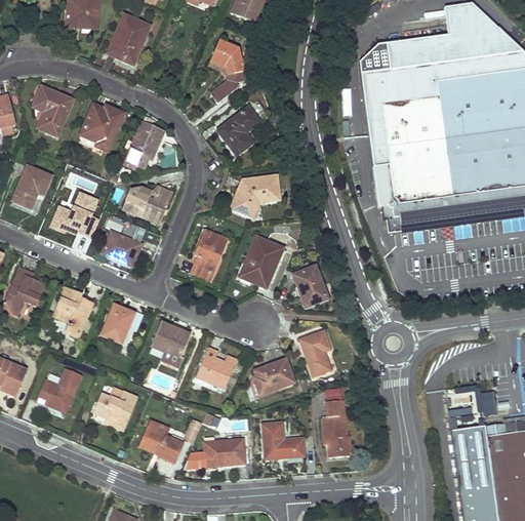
[(68,0),(66,23),(77,24),(77,21),(97,22),(97,0),(68,0)]
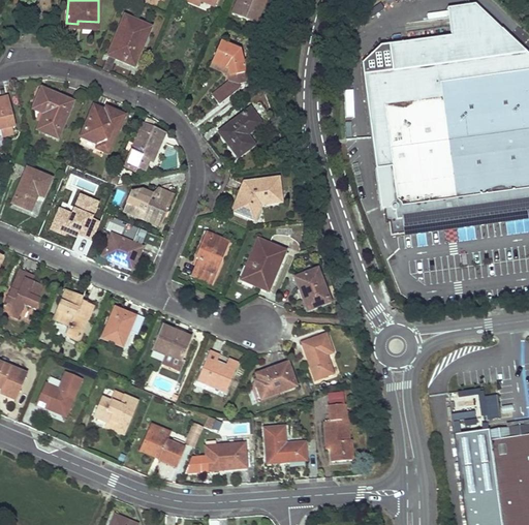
[(237,0),(234,8),(256,19),(263,0),(237,0)]
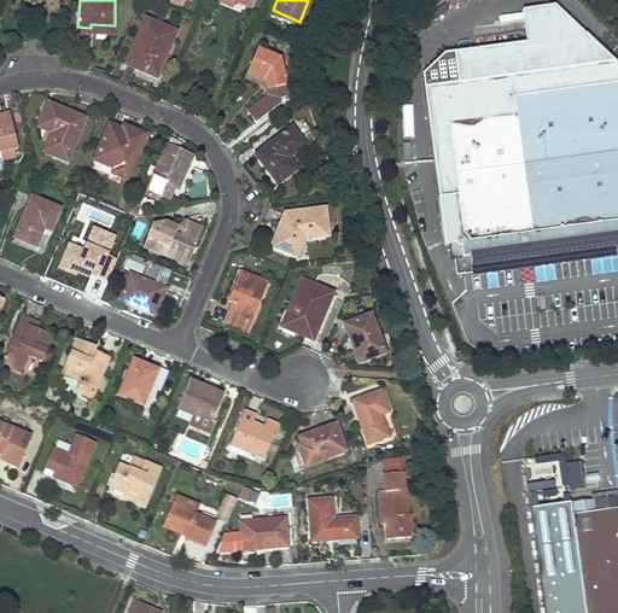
[(458,255),(460,270),(506,264),(503,250),(538,245),(540,255),(549,256),(564,256),(578,254),(594,251),(607,247),(617,244),(614,234),(617,233),(617,62),(554,3),(522,6),(526,39),(444,51),(423,71),(447,241),(450,240),(453,256),(458,255)]
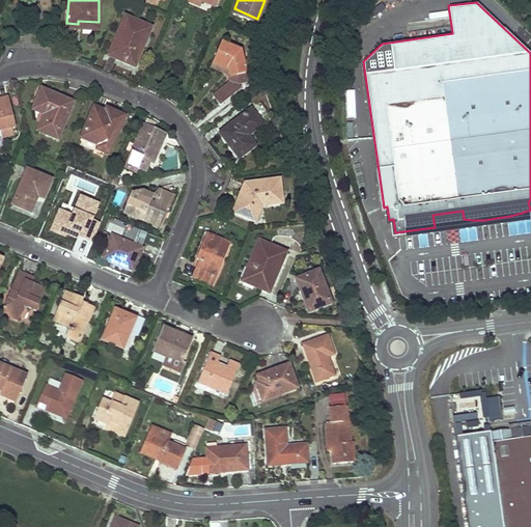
[(150,24),(126,14),(109,51),(118,55),(123,57),(126,53),(136,57),(150,24)]
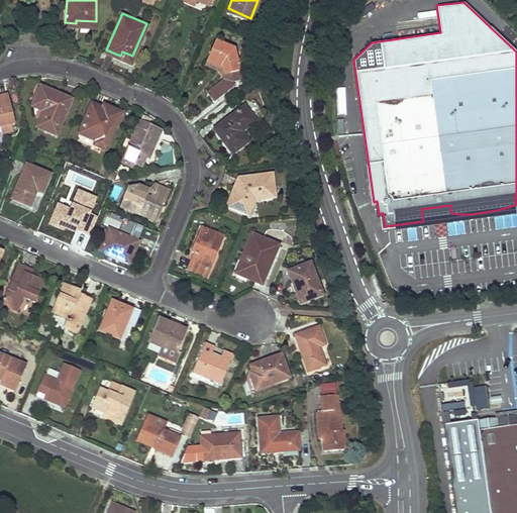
[(224,75),(207,88),(211,94),(214,97),(234,82),(234,79),(242,76),(233,45),(215,37),(206,58),(220,63),(221,69),(224,75)]
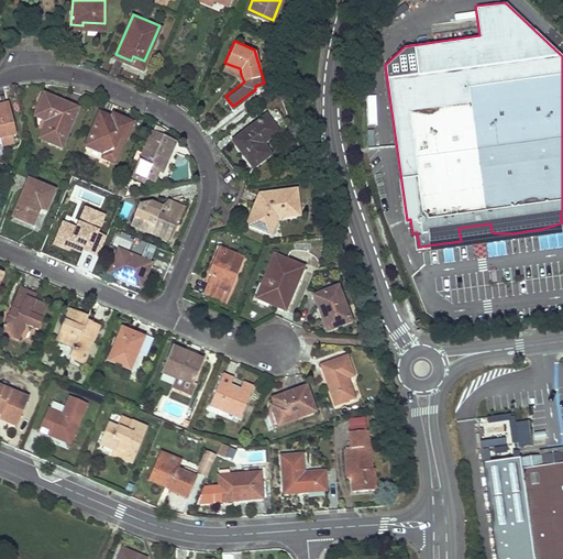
[(133,56),(131,61),(143,66),(144,61),(133,56)]
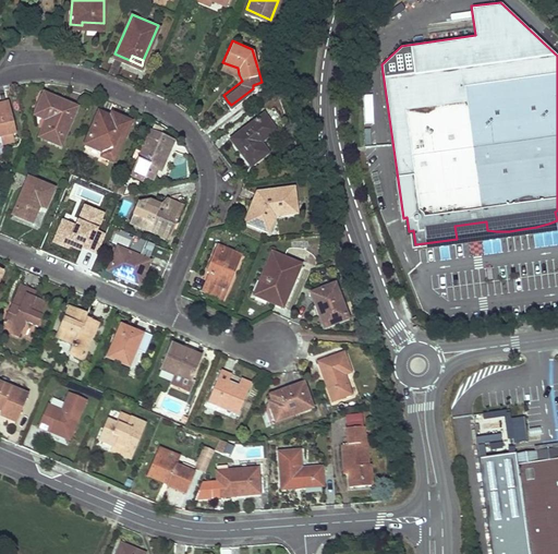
[(238,68),(222,62),(221,67),(239,74),(238,68)]
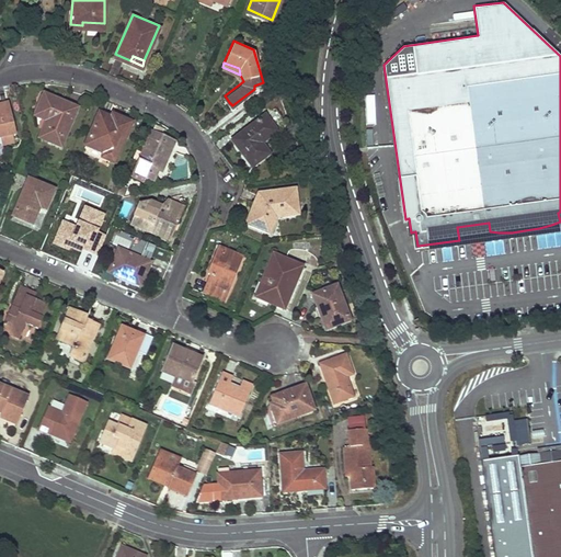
[(55,94),(45,90),(37,108),(49,113),(41,133),(61,143),(78,103),(55,94)]
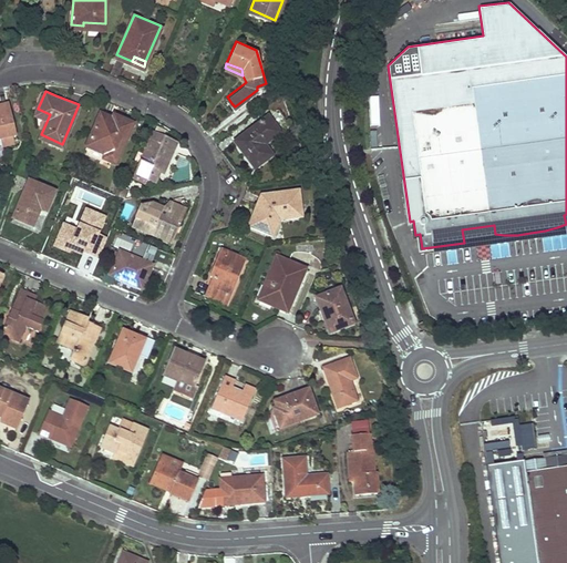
[(12,132),(16,131),(8,99),(0,100),(0,135),(1,142),(14,140),(12,132)]
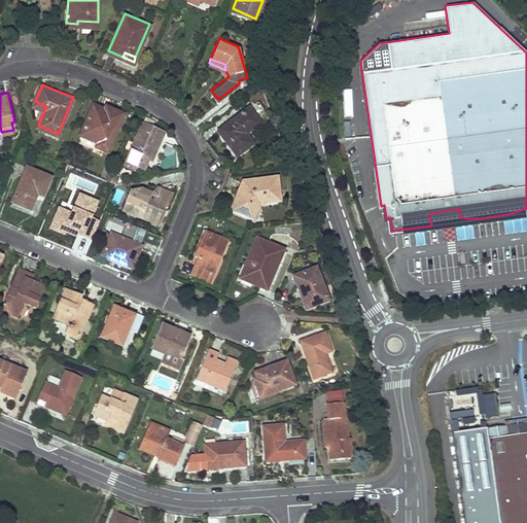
[(104,107),(94,103),(80,133),(98,140),(97,143),(108,148),(123,112),(112,107),(106,104),(104,107)]
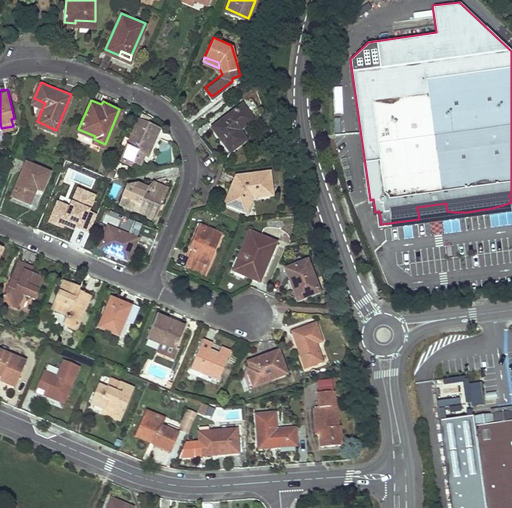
[(241,102),(212,124),(222,138),(230,148),(245,136),(238,126),(252,116),(241,102)]
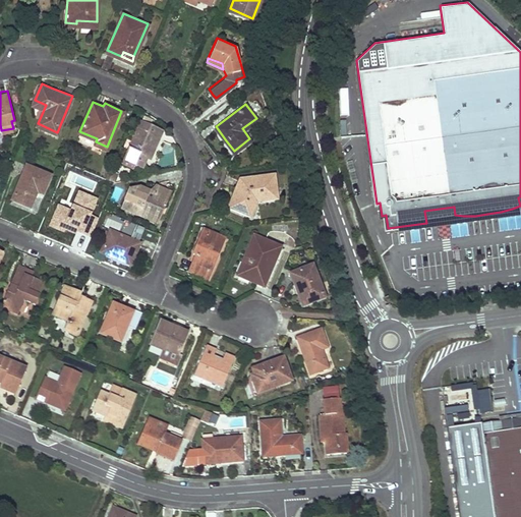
[(150,123),(141,119),(123,160),(132,164),(135,160),(143,163),(148,154),(150,150),(153,152),(163,128),(150,123)]
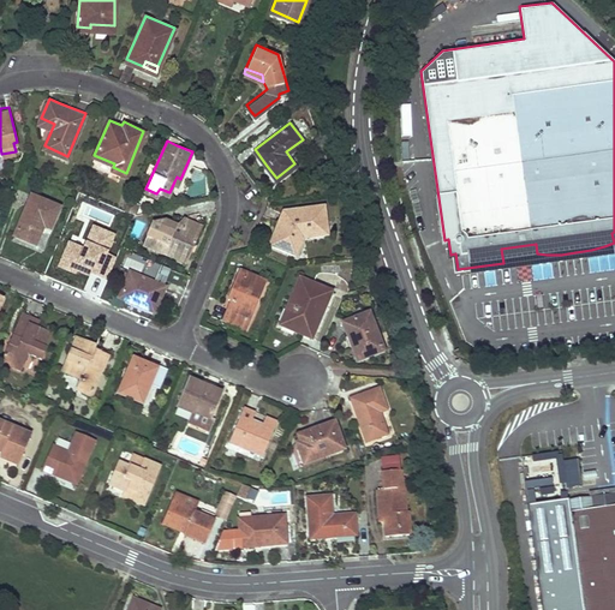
[(31,192),(15,232),(28,237),(35,240),(43,221),(49,225),(59,203),(31,192)]
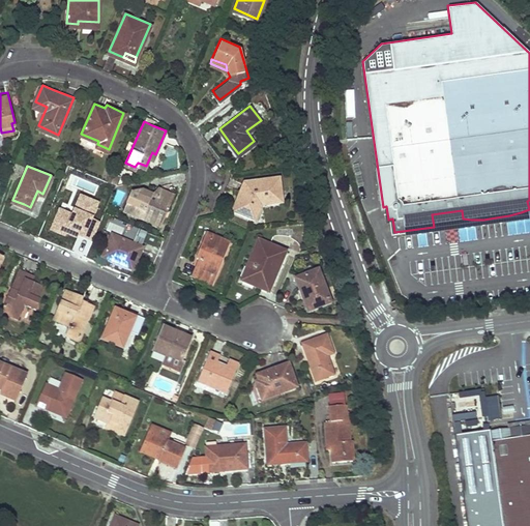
[(237,196),(232,206),(252,215),(259,201),(282,198),(278,175),(244,178),(237,196)]
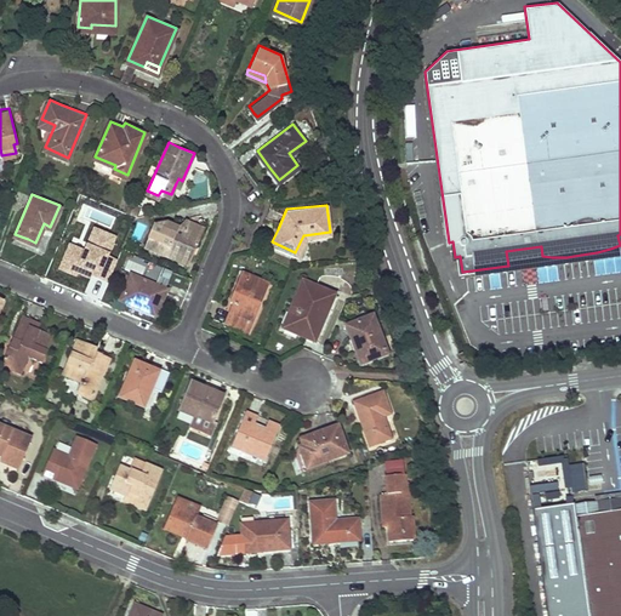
[(153,221),(144,241),(167,252),(169,247),(191,256),(194,247),(201,229),(193,226),(194,222),(187,218),(183,226),(166,218),(164,226),(153,221)]
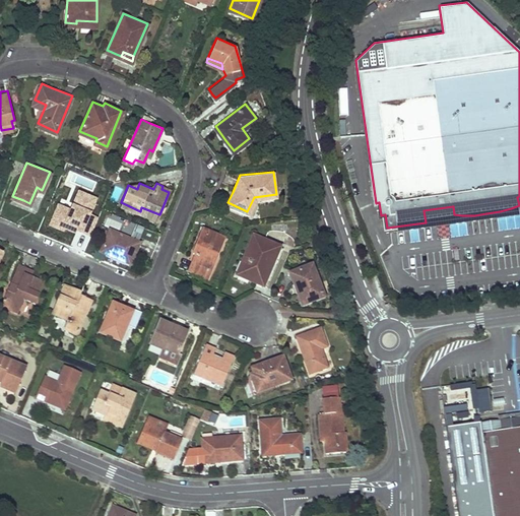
[(141,207),(140,211),(157,218),(159,214),(141,207)]
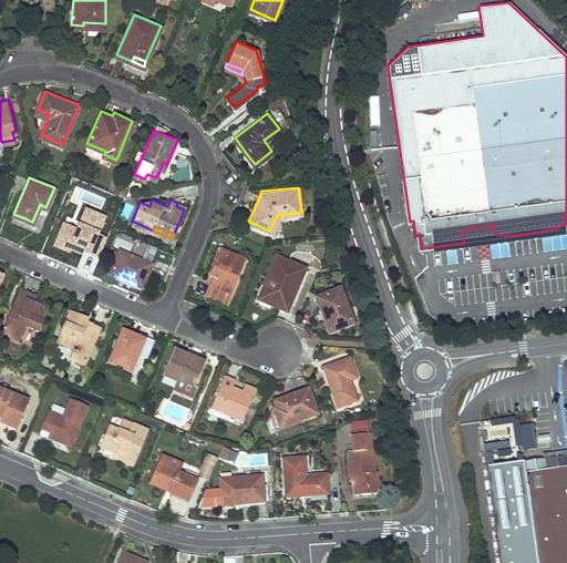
[(214,274),(207,289),(226,298),(245,255),(222,246),(214,265),(217,267),(214,274)]
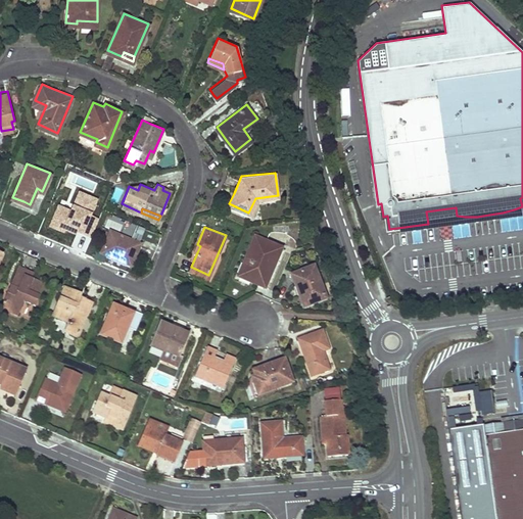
[(111,229),(103,248),(122,256),(131,261),(139,241),(111,229)]
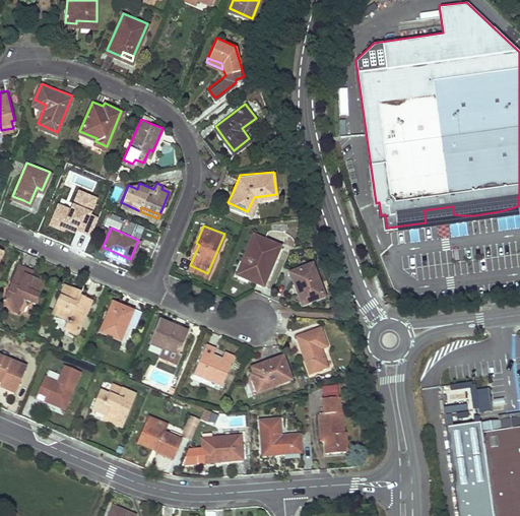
[(245,256),(239,271),(257,279),(263,282),(278,243),(253,232),(243,256),(245,256)]
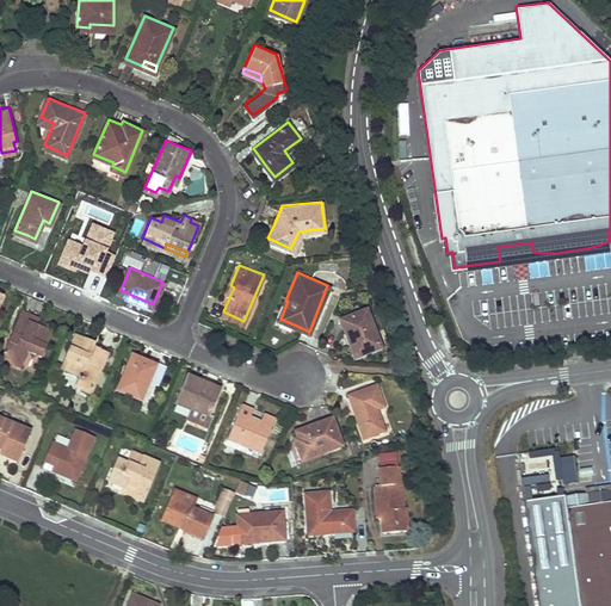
[(366,305),(341,315),(352,344),(355,352),(380,342),(366,305)]
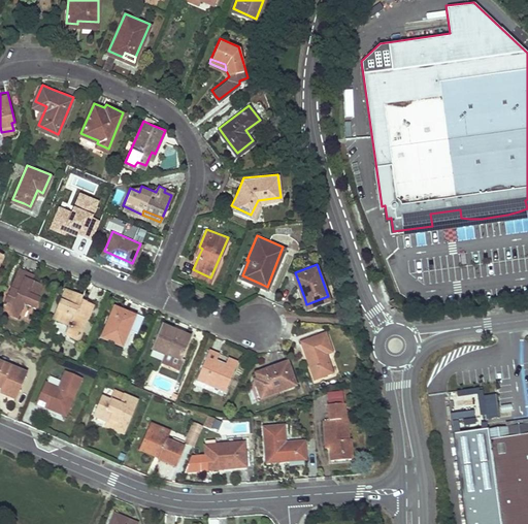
[(19,265),(10,285),(18,289),(26,269),(19,265)]
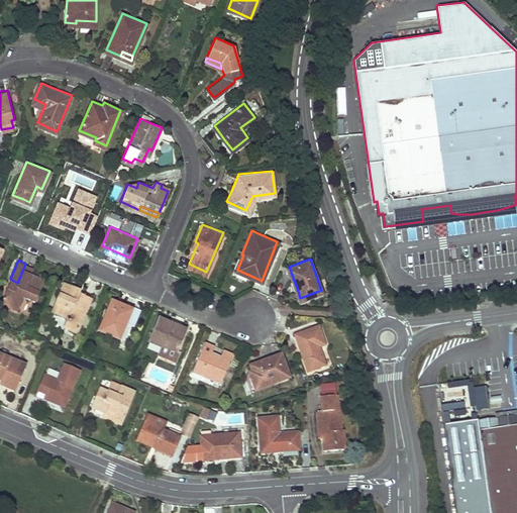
[(10,279),(1,300),(17,307),(28,311),(34,298),(42,279),(30,273),(33,267),(29,266),(25,264),(17,283),(10,279)]
